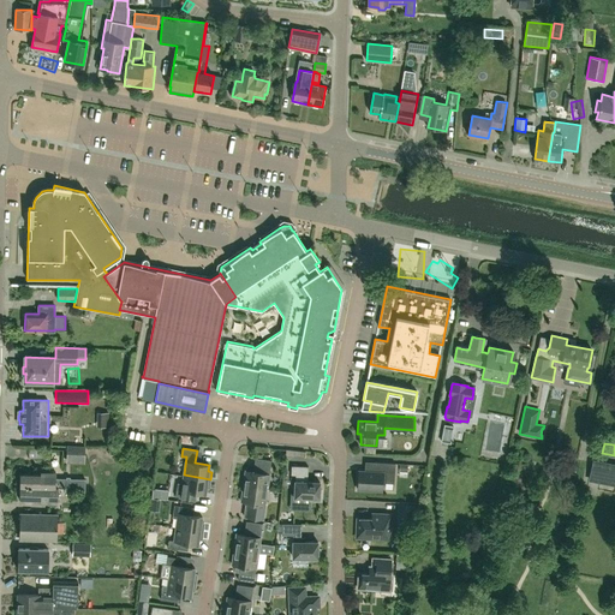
[(243,485),(267,489),(272,460),(255,458),(254,466),(261,467),(260,473),(245,471),(243,485)]
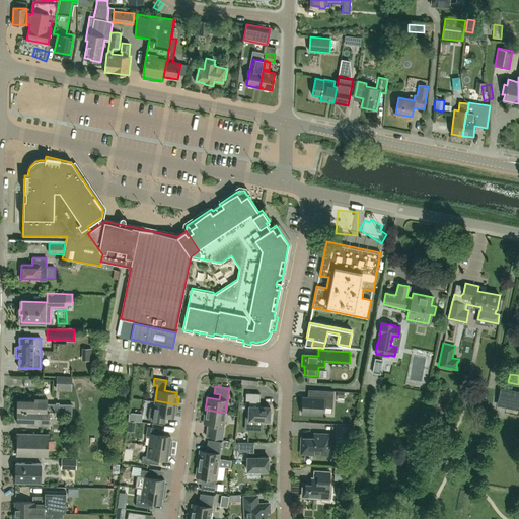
[(518,392),(515,392),(500,389),(497,402),(518,406),(518,392)]
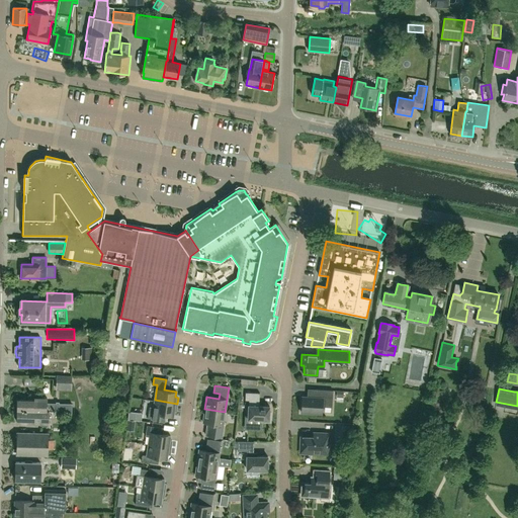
[(313,398),(303,397),(301,413),(322,414),(322,407),(332,408),(333,391),(316,390),(316,396),(314,396),(313,398)]
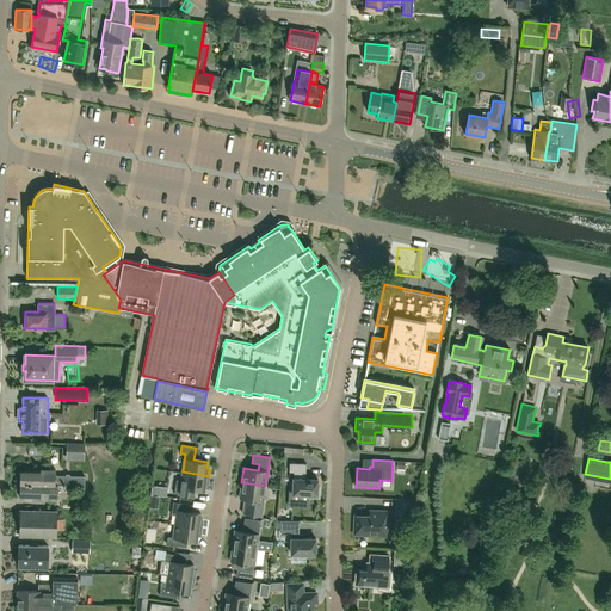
[(306,473),(307,463),(289,463),(289,471),(294,473),(292,494),(308,495),(308,498),(320,498),(320,486),(318,486),(318,480),(301,479),(301,473),(306,473)]
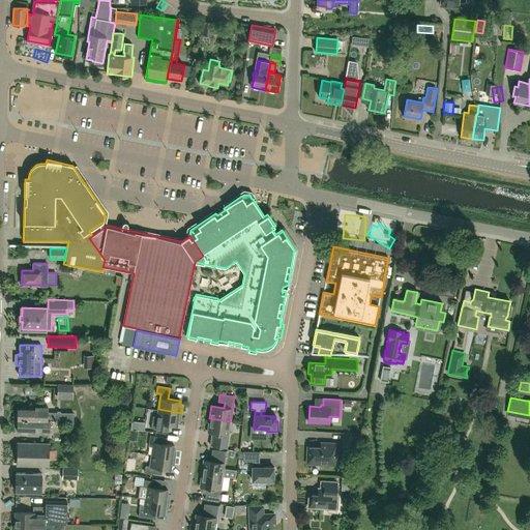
[(18,420),(50,420),(56,420),(56,423),(74,424),(74,413),(48,412),(48,407),(35,407),(35,410),(18,409),(18,420)]
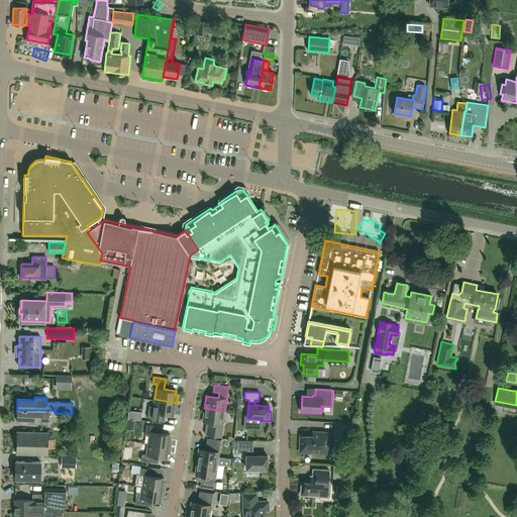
[(177,403),(154,399),(152,411),(148,411),(147,417),(160,419),(161,413),(173,415),(174,410),(176,410),(177,403)]
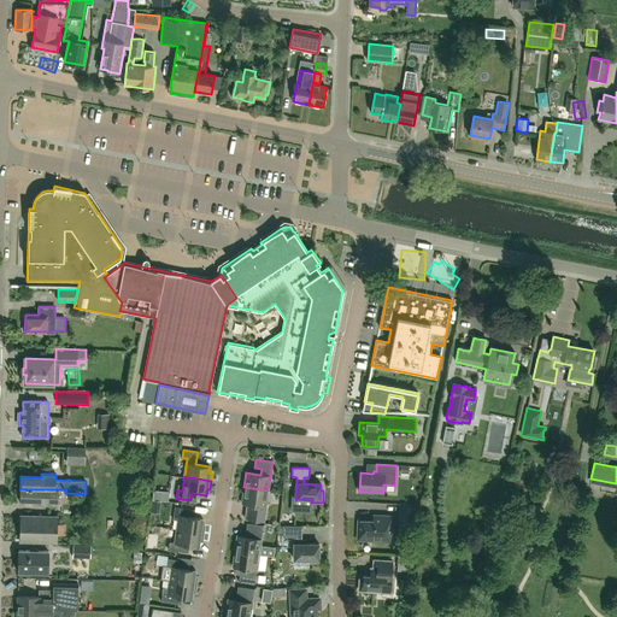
[(268,491),(244,487),(241,504),(250,505),(250,506),(247,506),(245,518),(264,521),(268,491)]
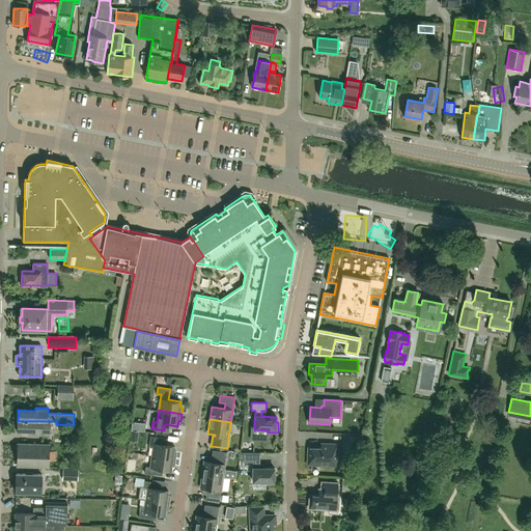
[(50,421),(18,421),(18,431),(35,431),(36,435),(50,435),(50,421)]
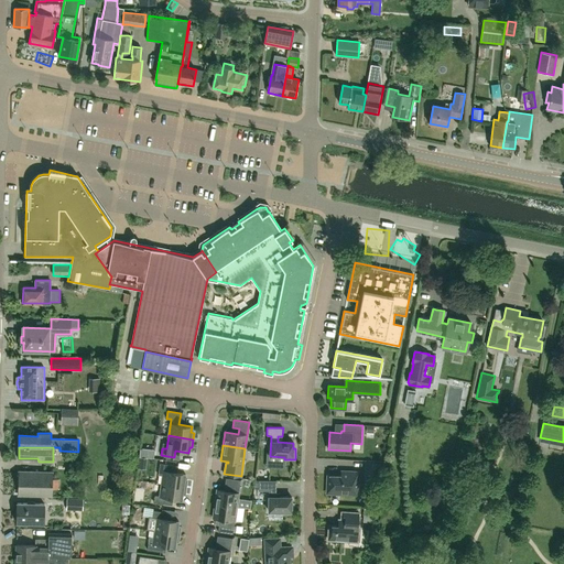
[(366,463),(365,480),(379,481),(380,464),(366,463)]
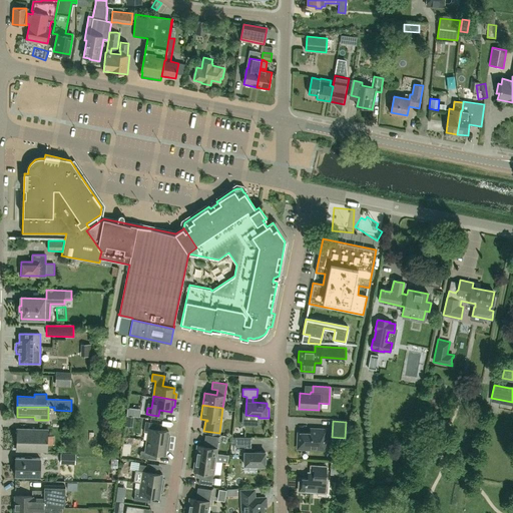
[(147,439),(169,442),(170,436),(167,436),(168,431),(156,429),(157,423),(145,422),(144,428),(148,429),(147,439)]
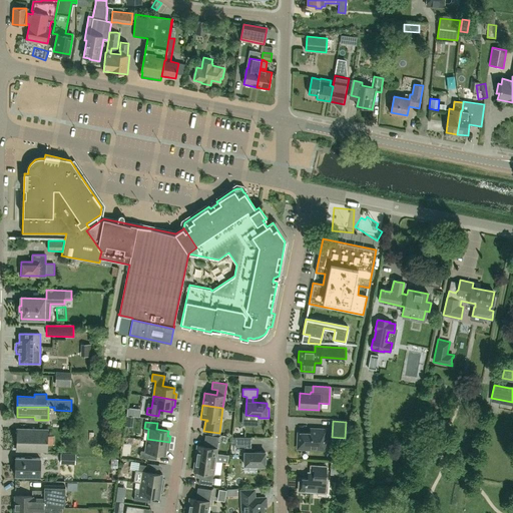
[(48,429),(17,428),(17,450),(47,451),(48,429)]
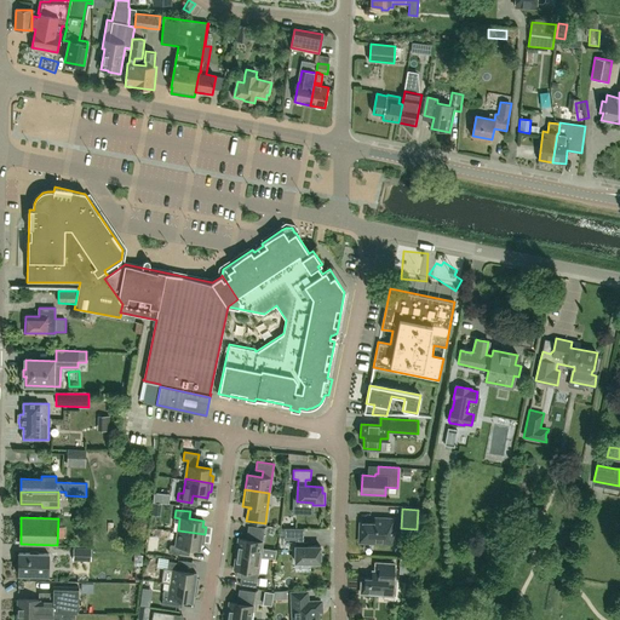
[(360,522),(360,540),(374,541),(374,543),(386,543),(386,528),(392,528),(394,520),(375,518),(374,523),(360,522)]
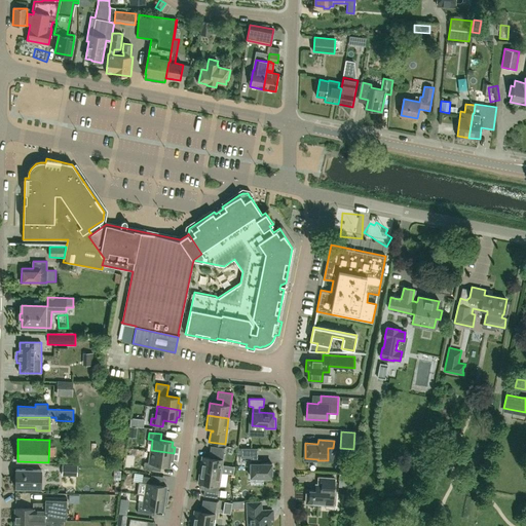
[(200,470),(221,473),(224,448),(211,446),(210,453),(216,454),(215,458),(202,456),(200,470)]
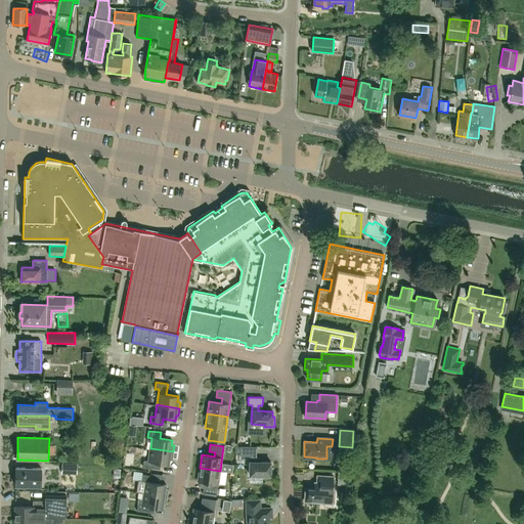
[(263,477),(272,478),(272,468),(270,468),(270,462),(256,462),(257,446),(241,446),(239,456),(250,456),(250,475),(263,475),(263,477)]
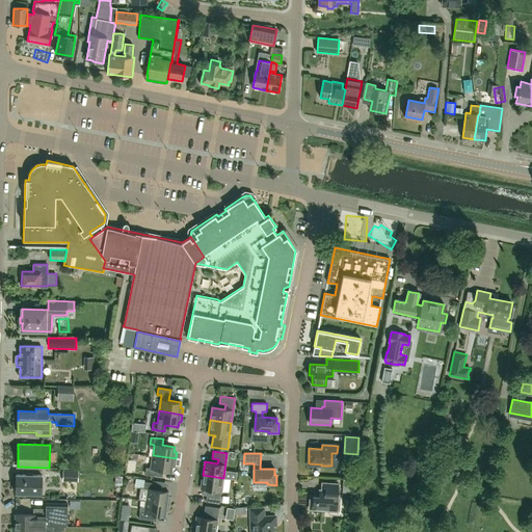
[(176,458),(153,455),(151,468),(147,468),(145,474),(158,476),(158,470),(171,472),(171,467),(175,467),(176,458)]
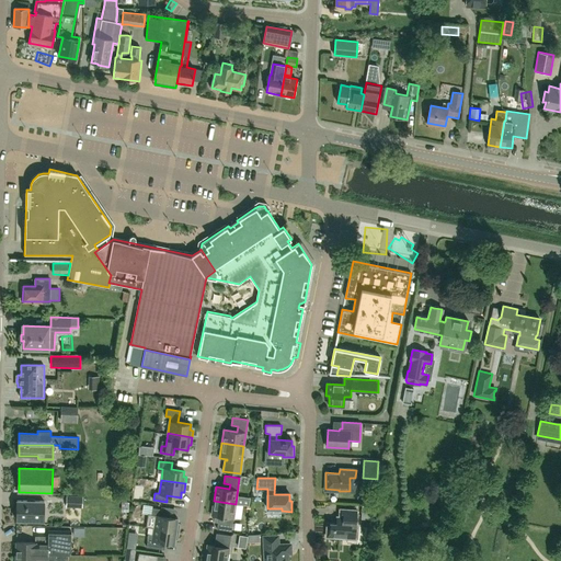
[(66,506),(82,507),(82,496),(66,495),(66,506)]
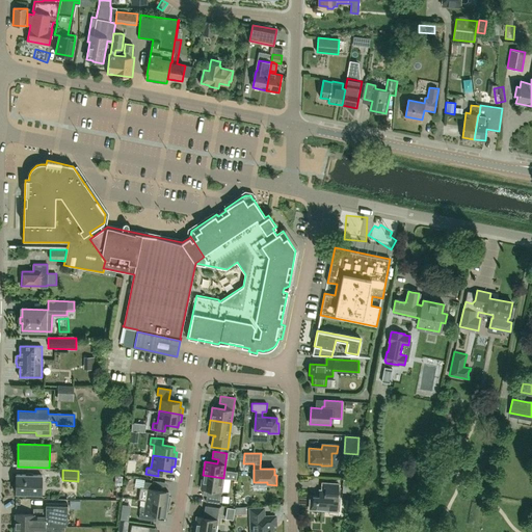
[(41,494),(42,475),(17,474),(16,493),(25,494),(25,493),(41,494)]
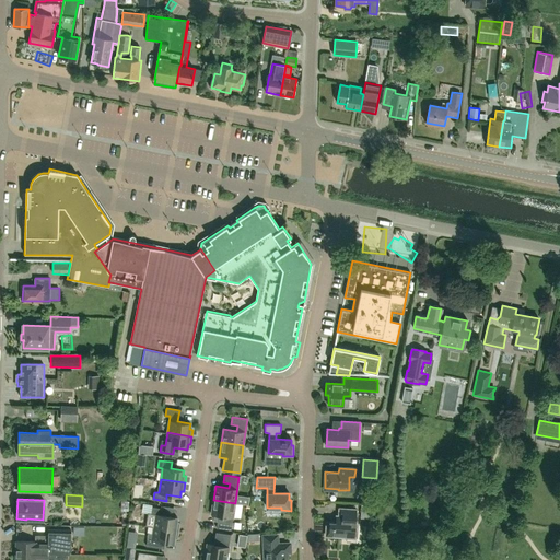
[(235,503),(213,500),(211,514),(224,516),(224,521),(218,521),(217,528),(231,531),(235,503)]
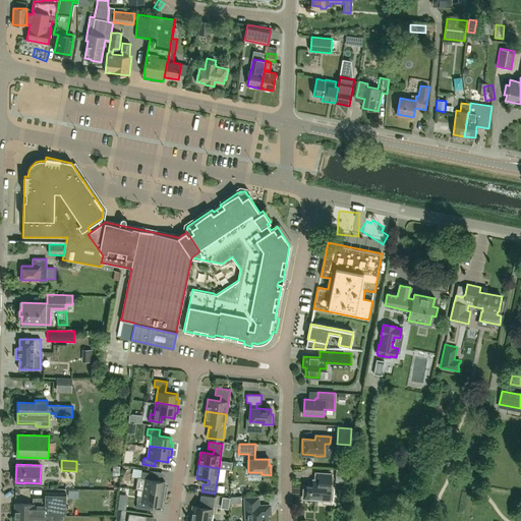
[(141,471),(140,477),(137,476),(136,487),(135,487),(135,488),(142,489),(166,493),(167,486),(164,486),(165,481),(153,479),(154,473),(141,471)]
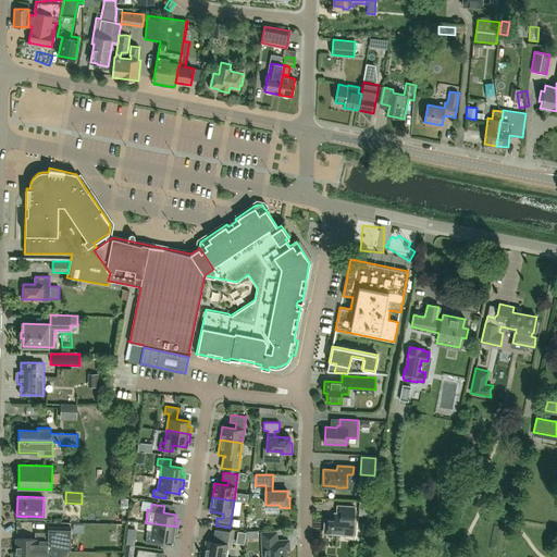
[(354,531),(354,522),(355,507),(337,506),(337,514),(334,512),(334,519),(327,519),(327,523),(324,523),(324,533),(341,534),(342,531),(354,531)]
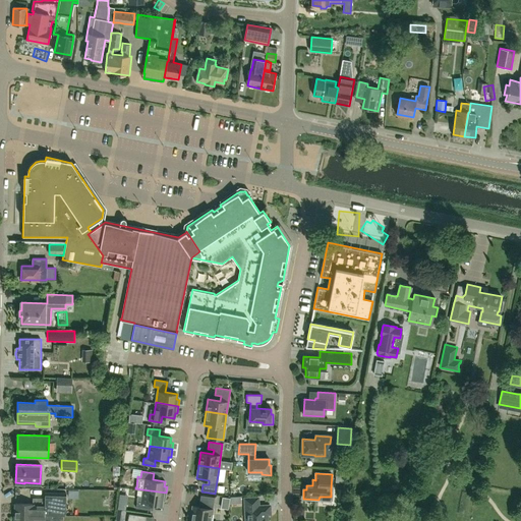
[(137,496),(136,501),(136,508),(148,510),(149,504),(162,506),(162,501),(165,501),(166,493),(142,489),(141,497),(137,496)]
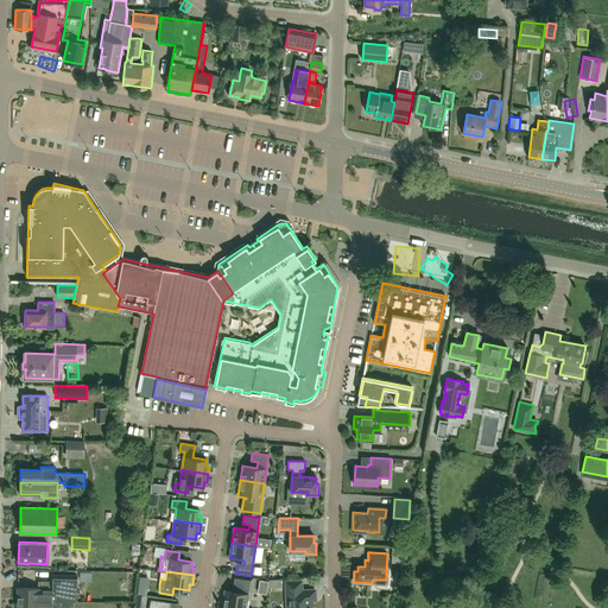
[(222,605),(241,607),(246,607),(251,581),(234,578),(233,587),(240,588),(239,593),(225,590),(222,605)]
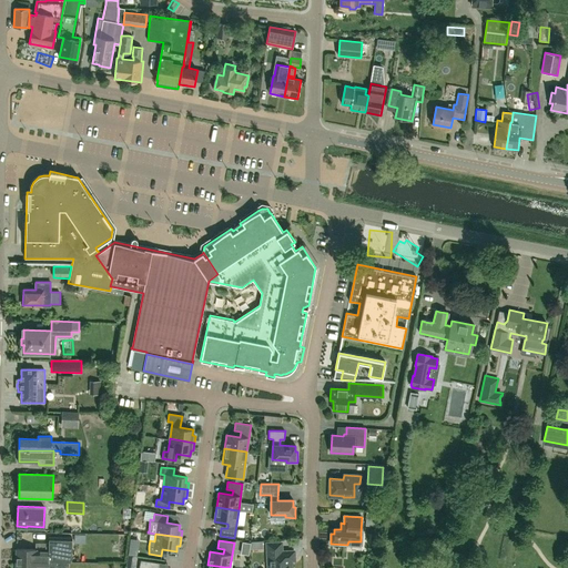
[(17,549),(17,560),(62,561),(62,551),(62,550),(62,543),(49,543),(49,549),(37,549),(37,550),(17,549)]
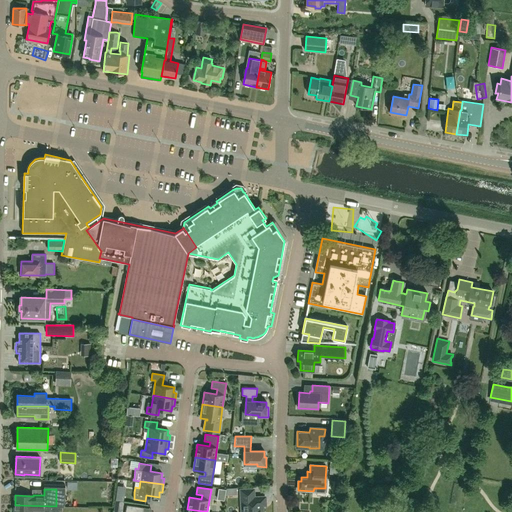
[(241,490),(241,511),(264,511),(263,511),(262,505),(265,505),(265,497),(254,497),(253,489),(241,490)]
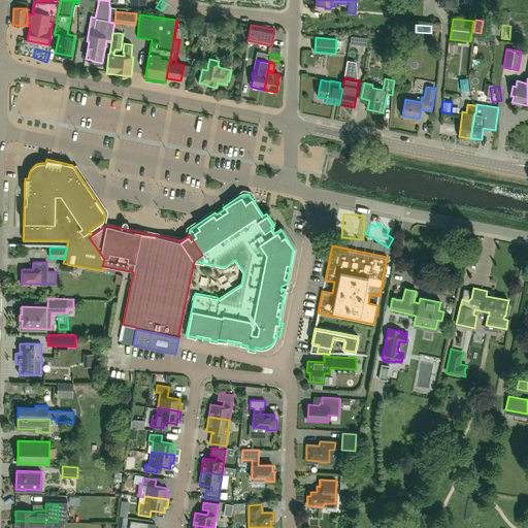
[(125,527),(126,517),(119,516),(117,527),(125,527)]
